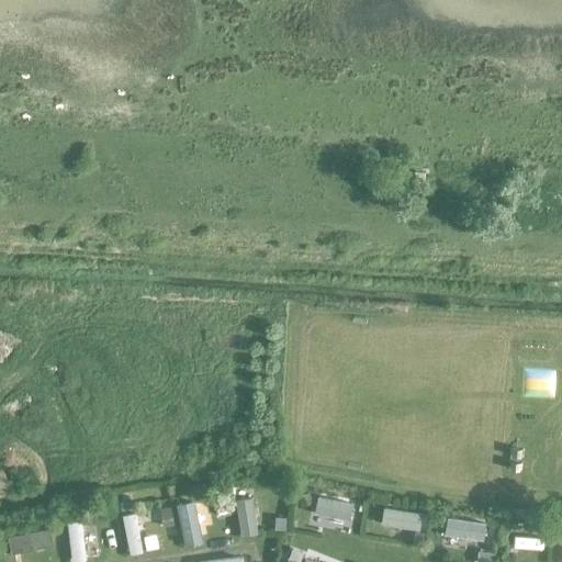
[(258,534),(253,495),(235,497),(242,536),(258,534)]
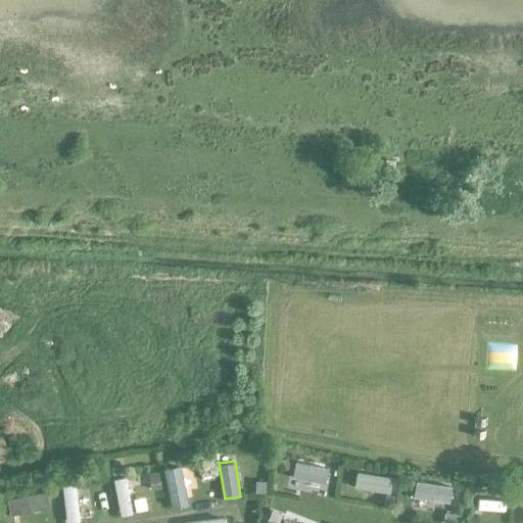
[(326,482),(329,467),(297,461),(294,476),(326,482)]
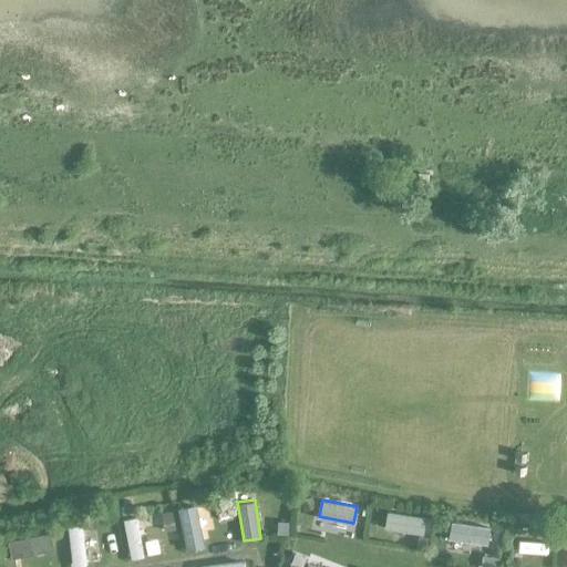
[(280,539),(305,540),(308,505),(284,503),(280,539)]
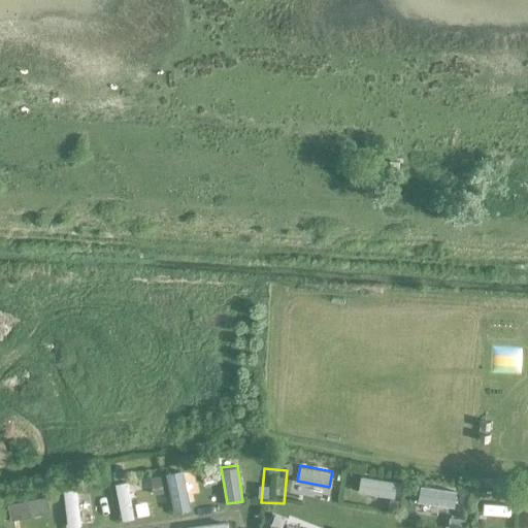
[(191,508),(184,469),(166,472),(173,512),(191,508)]
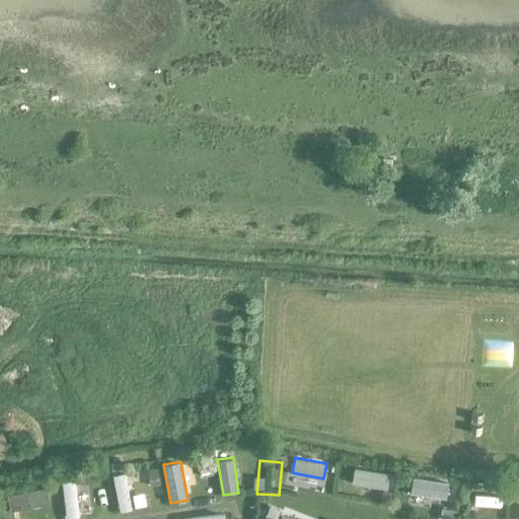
[(389,490),(391,472),(356,468),(353,485),(389,490)]
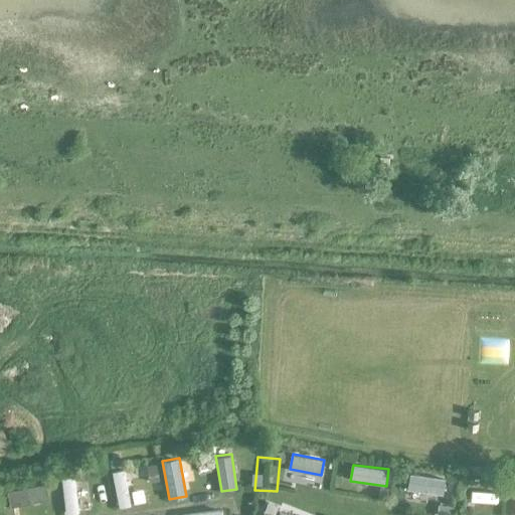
[(131,505),(124,469),(112,471),(119,508),(131,505)]
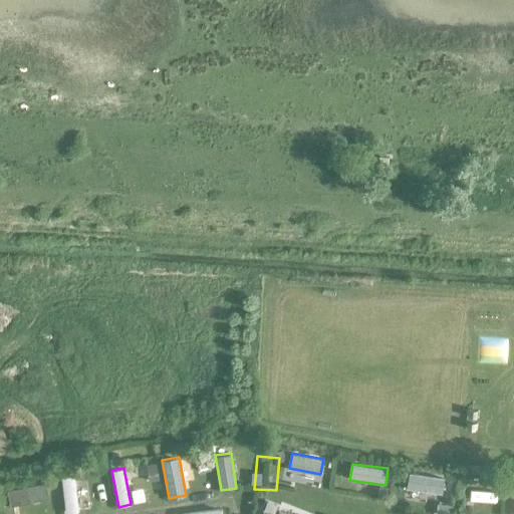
[(443,493),(445,477),(410,471),(407,488),(443,493)]
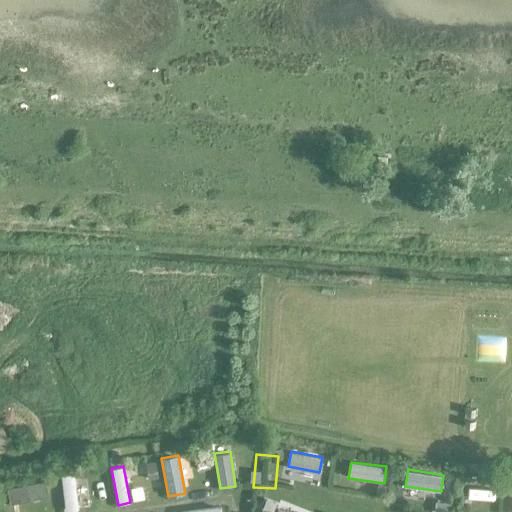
[(78,508),(73,472),(60,474),(65,510),(78,508)]
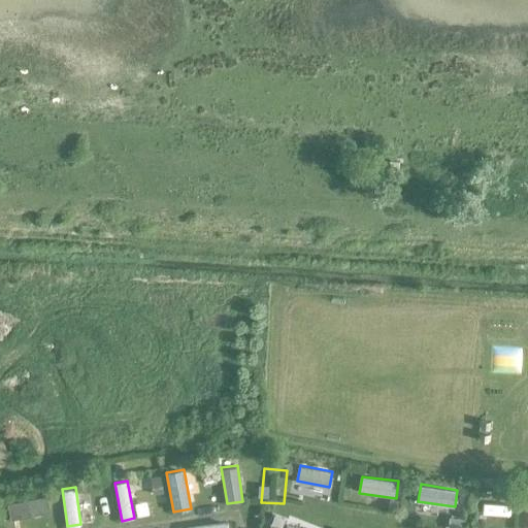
[(50,512),(46,496),(6,503),(9,519),(50,512)]
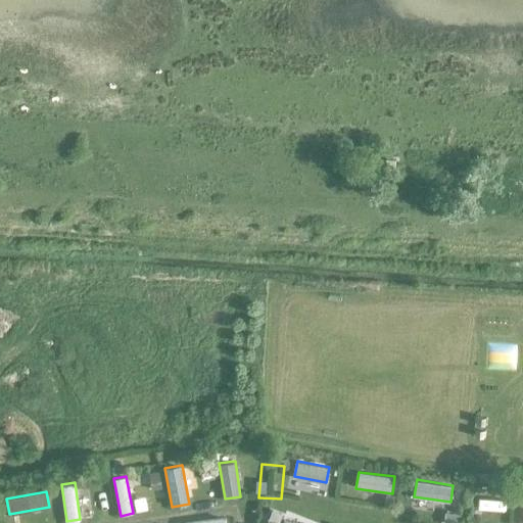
[(467,503),(466,517),(494,519),(495,505),(467,503)]
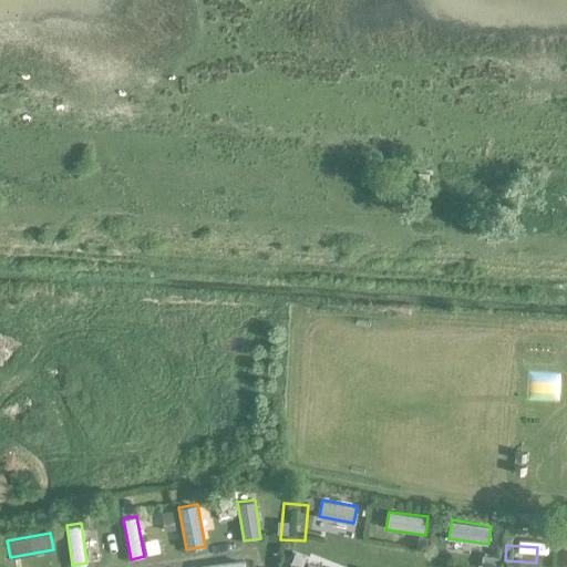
[(566,566),(566,550),(552,550),(550,566),(566,566)]
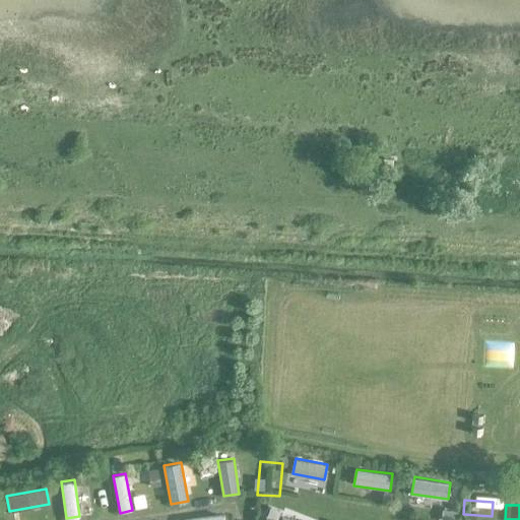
[(456,519),(458,509),(443,508),(441,519),(456,519)]
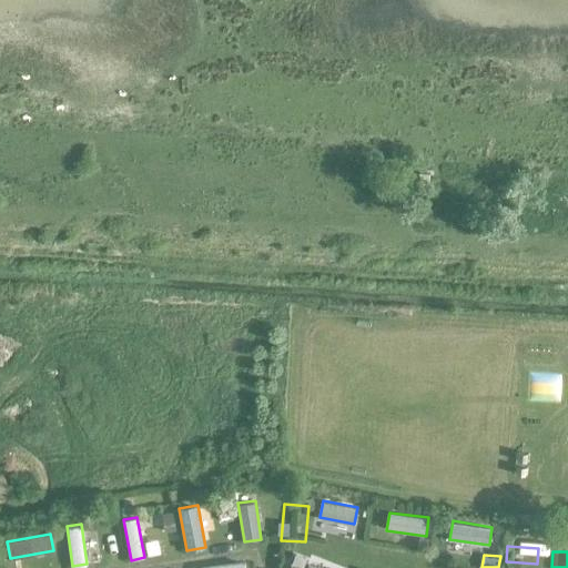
All buildings are outlined.
